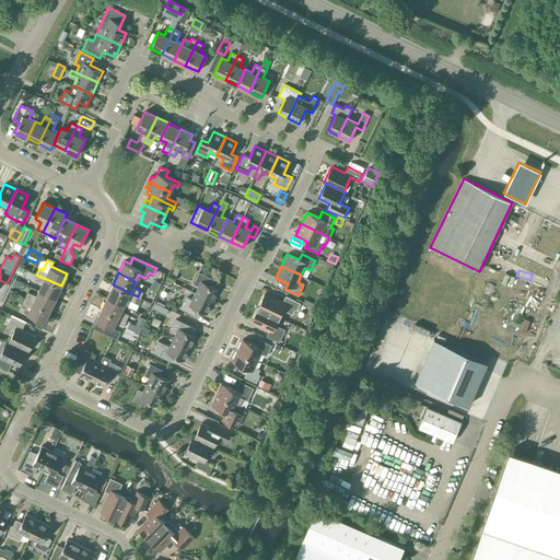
[(198,286),(195,292),(212,301),(219,289),(210,284),(213,279),(199,272),(194,283),(198,286)]
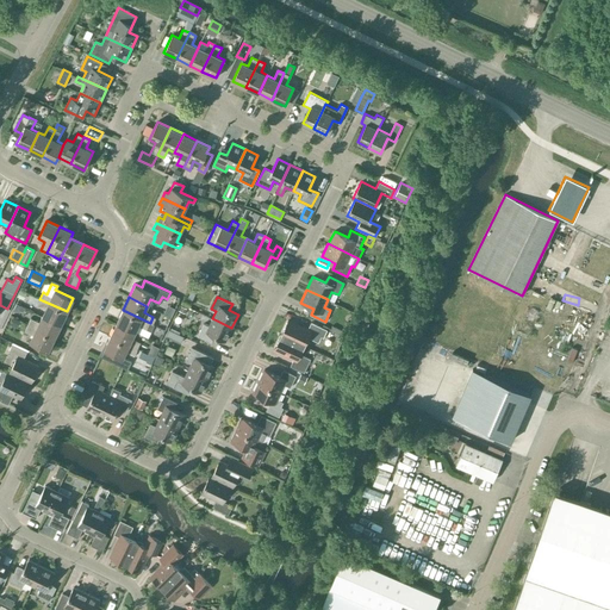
[(45,309),(43,316),(61,324),(67,311),(39,299),(37,305),(45,309)]
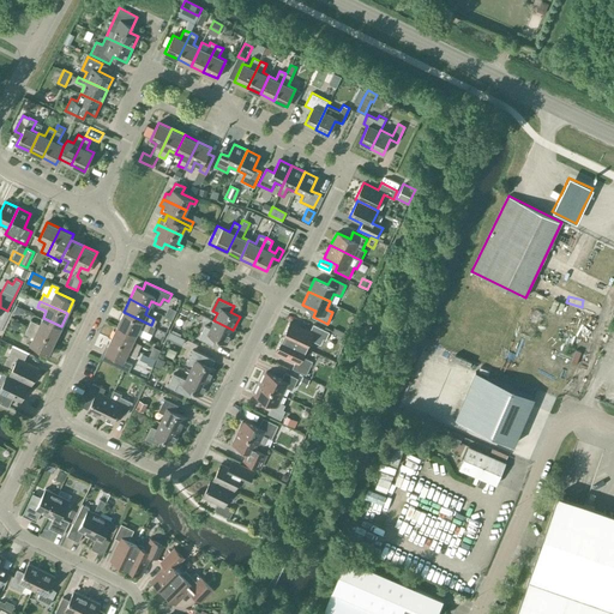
[(124,312),(118,325),(136,333),(139,327),(152,333),(155,327),(150,325),(151,325),(124,312)]
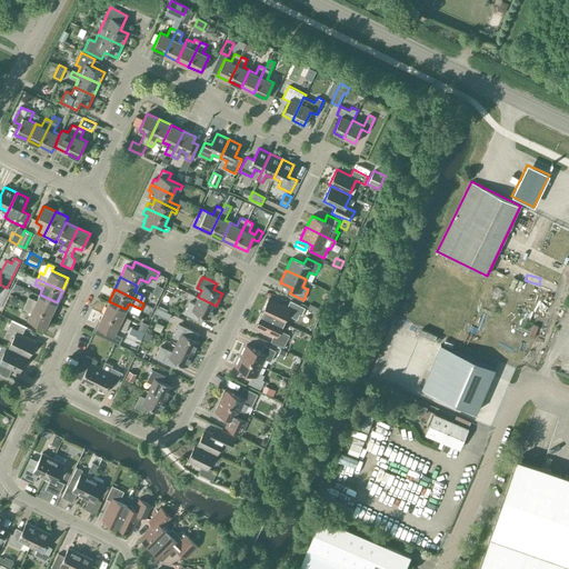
[(29,297),(26,302),(51,315),(57,302),(40,295),(37,300),(29,297)]
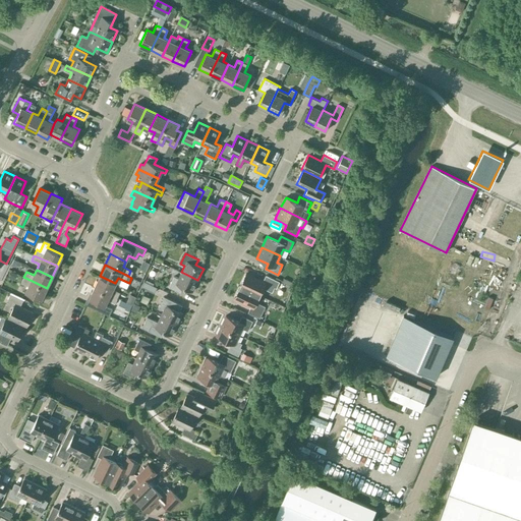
[(192,291),(197,280),(181,272),(178,279),(174,276),(169,287),(180,292),(182,287),(192,291)]
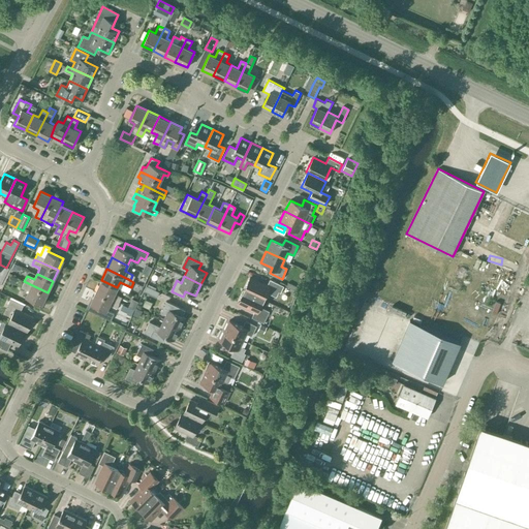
[(250,278),(244,290),(263,300),(268,292),(276,297),(279,291),(280,292),(283,286),(270,279),(267,286),(250,278)]
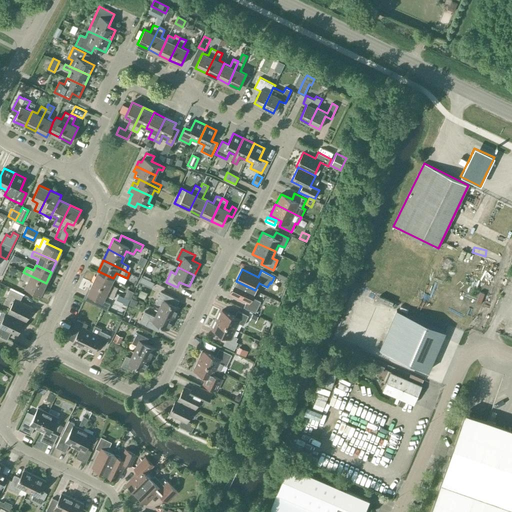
[(98,271),(93,282),(115,293),(118,287),(111,284),(113,278),(98,271)]
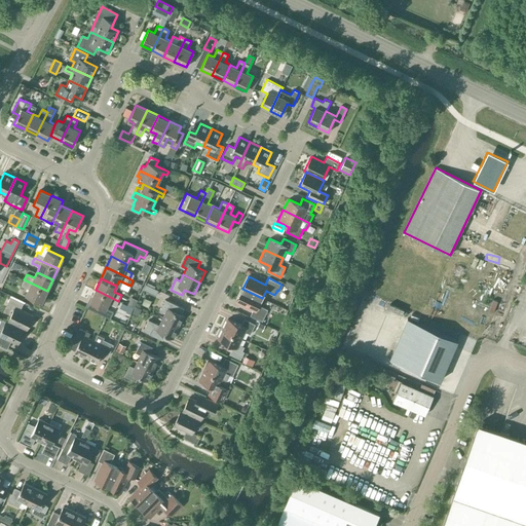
[(41,302),(47,291),(24,279),(22,286),(29,289),(26,295),(41,302)]
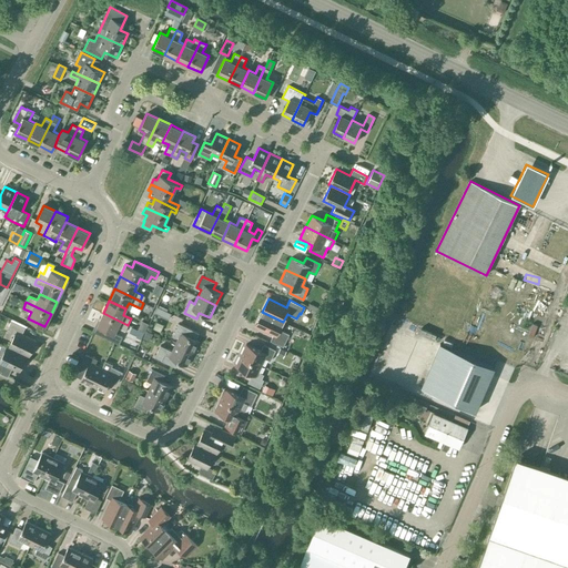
[(171,313),(158,306),(154,313),(169,318),(171,313)]
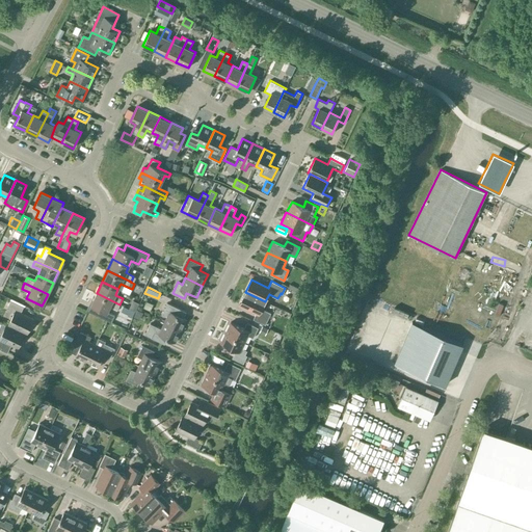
[(262,309),(265,301),(245,292),(239,304),(257,313),(254,319),(265,324),(271,313),(262,309)]
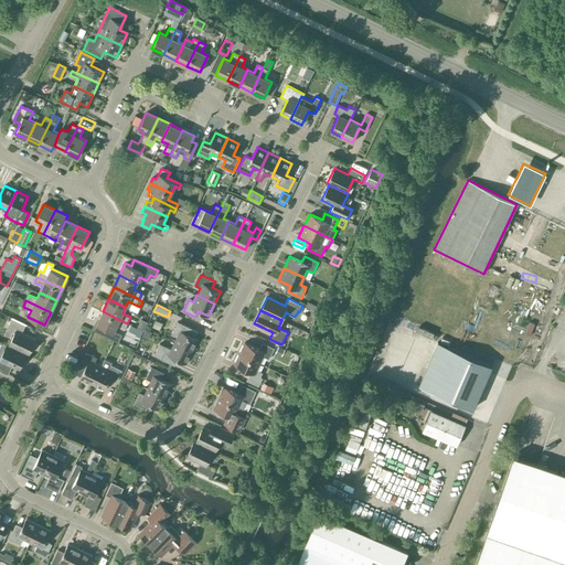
[(125,329),(127,323),(103,311),(96,323),(114,331),(117,326),(125,329)]
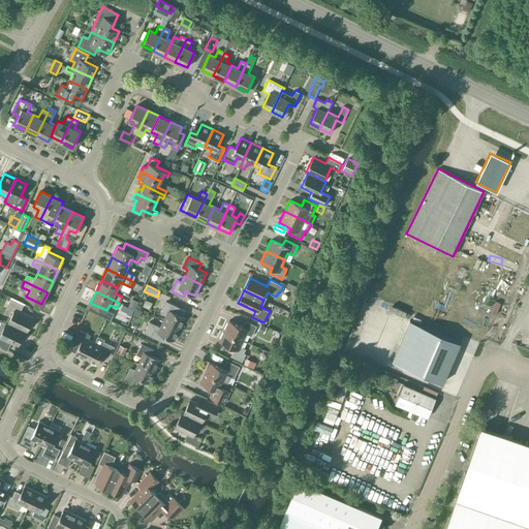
[(515,309),(521,311),(526,293),(520,291),(515,309)]
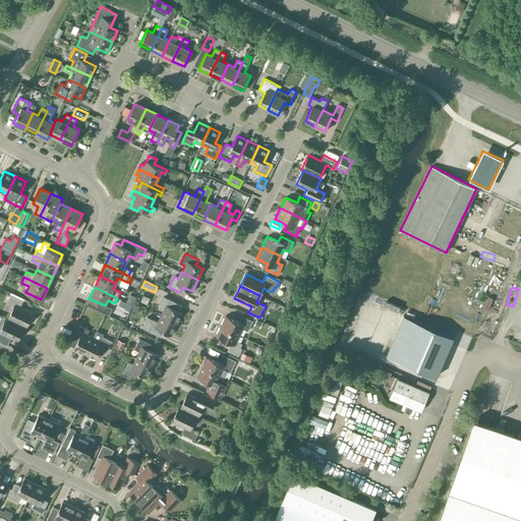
[(14,305),(8,319),(23,326),(24,326),(26,326),(33,312),(20,306),(22,300),(10,294),(7,301),(14,305)]
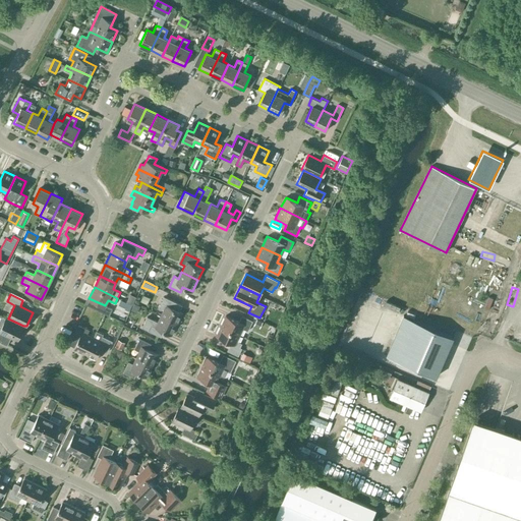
[(130,294),(126,301),(132,304),(135,297),(130,294)]
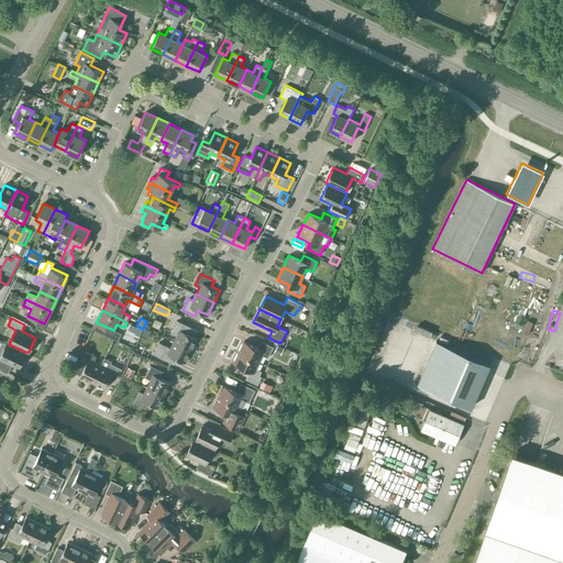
[(177,334),(174,341),(191,350),(197,338),(188,333),(191,328),(177,320),(172,332),(177,334)]
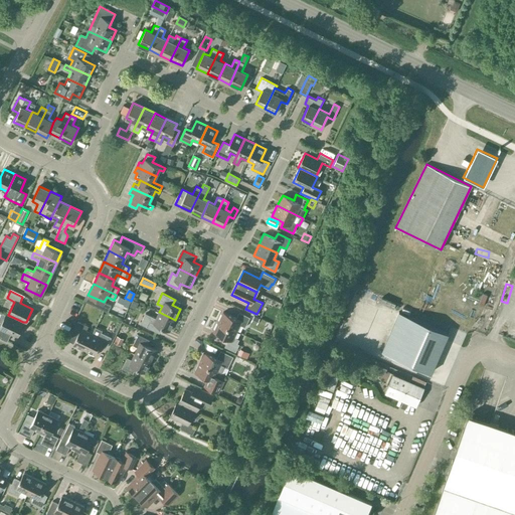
[(114,307),(111,313),(122,319),(125,312),(114,307)]
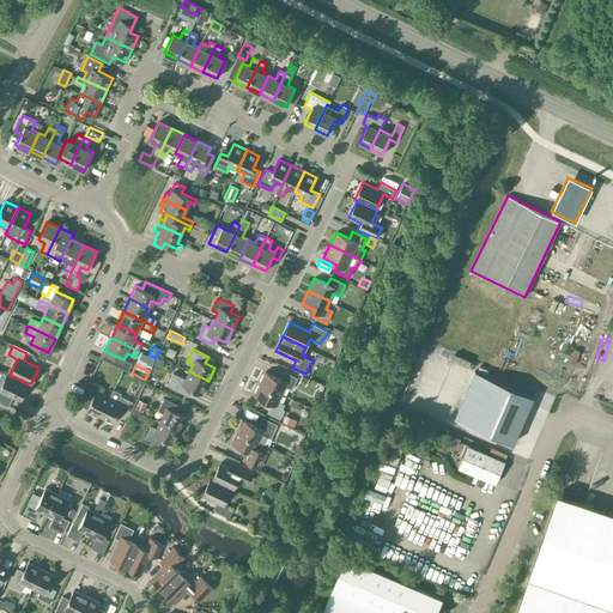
[(202,394),(208,381),(189,371),(186,378),(173,372),(167,386),(189,396),(193,389),(202,394)]
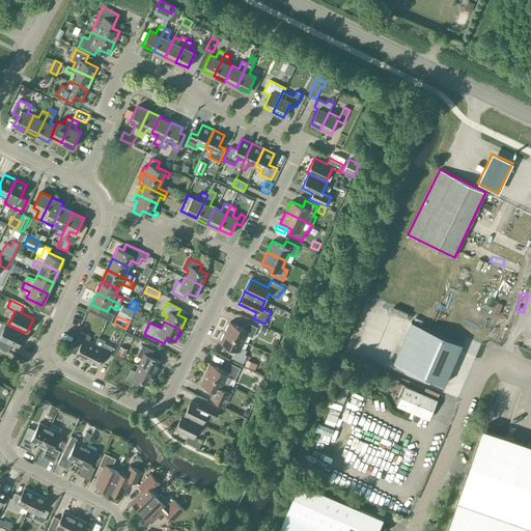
[(230,322),(225,332),(244,341),(247,335),(253,337),(257,327),(246,322),(244,328),(230,322)]
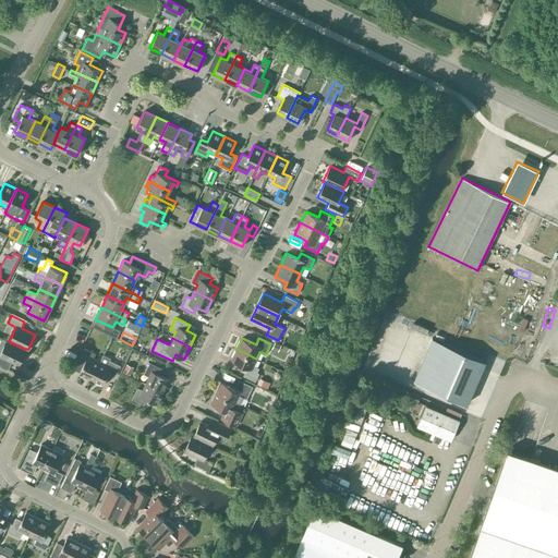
[(25,350),(25,349),(9,341),(9,342),(3,339),(0,340),(0,339),(0,363),(2,364),(4,359),(19,364),(25,350)]
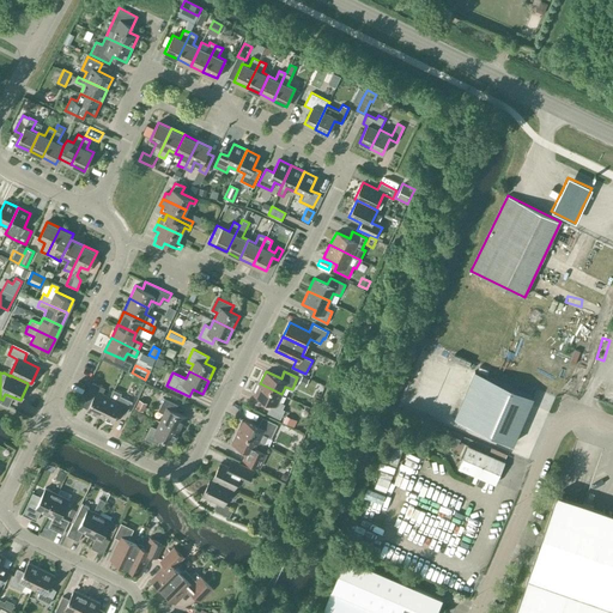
[(530,399),(472,374),(453,420),(511,445),(530,399)]
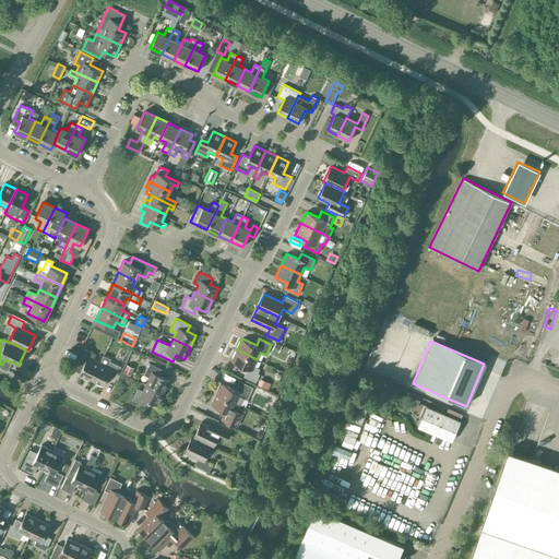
[(80,373),(92,380),(100,363),(93,359),(95,354),(84,348),(79,360),(84,364),(80,373)]
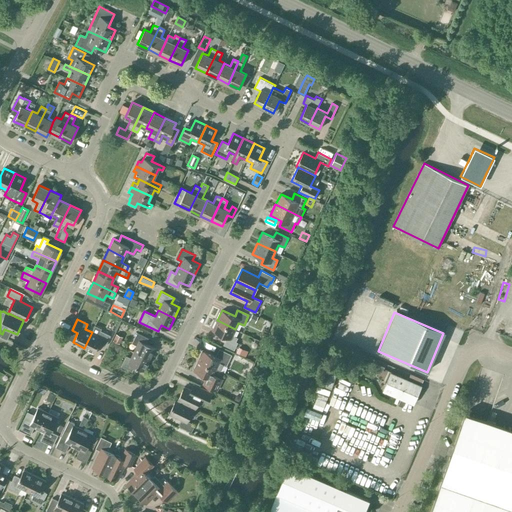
[(233,335),(235,329),(217,320),(212,330),(227,337),(223,344),(234,350),(238,342),(236,341),(238,337),(233,335)]
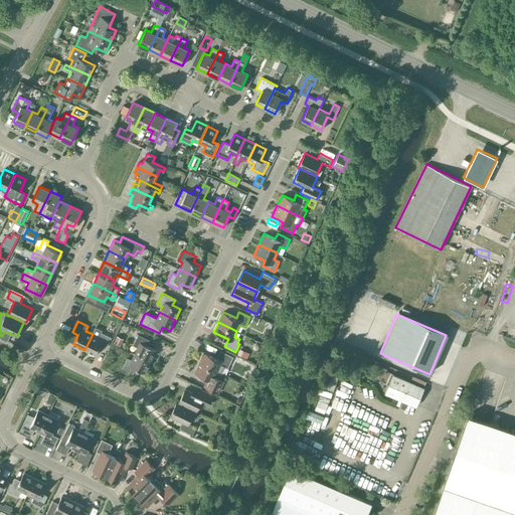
[(93,334),(84,350),(96,355),(101,346),(106,348),(111,337),(95,329),(93,334)]
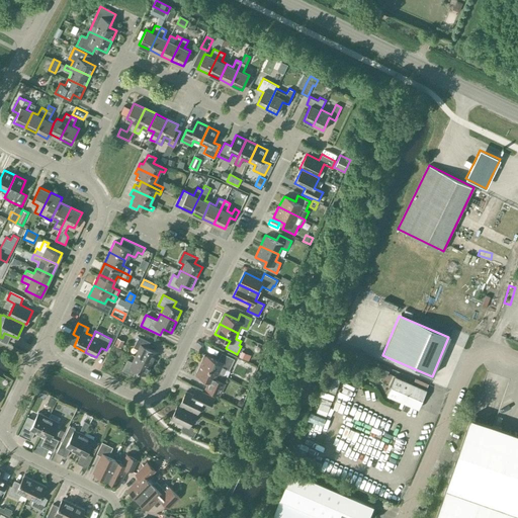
[(461,343),(463,338),(451,335),(450,340),(461,343)]
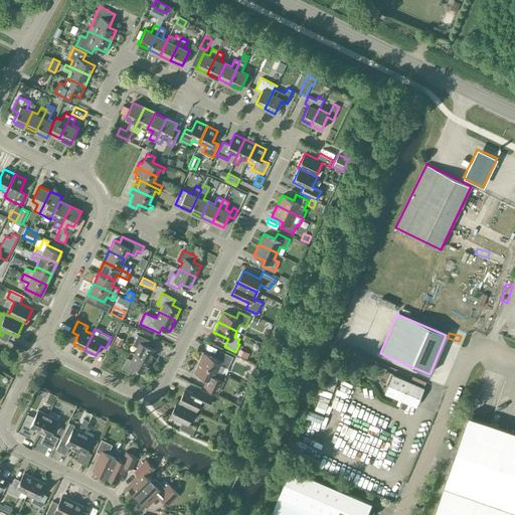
[(137,347),(135,353),(151,361),(156,350),(146,345),(149,340),(138,334),(133,345),(137,347)]
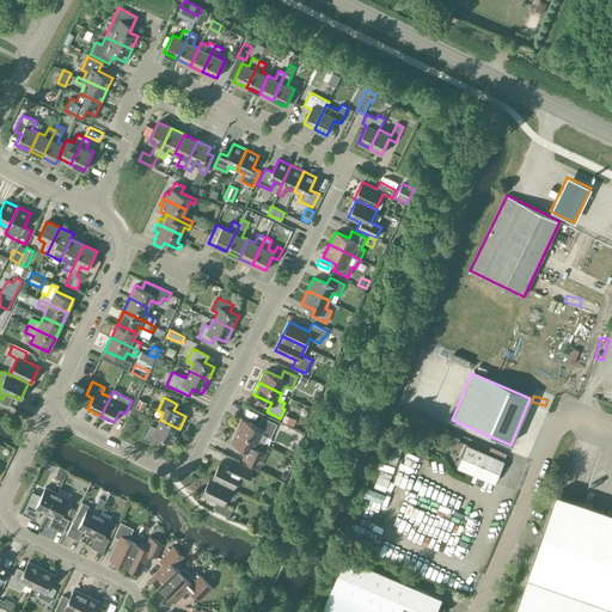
[(147,403),(139,398),(135,407),(142,411),(147,403)]
